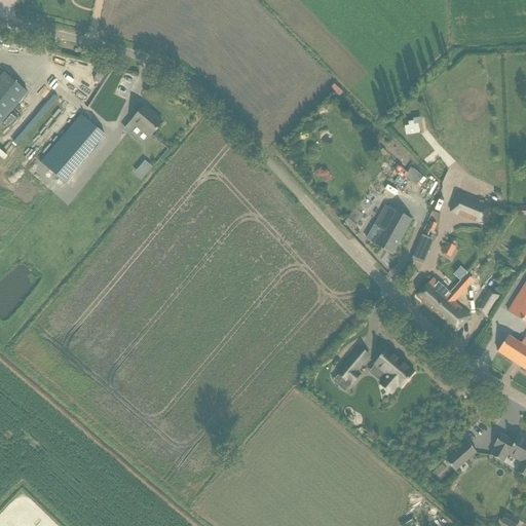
[(0,124),(28,94),(4,73),(0,77),(0,124)]
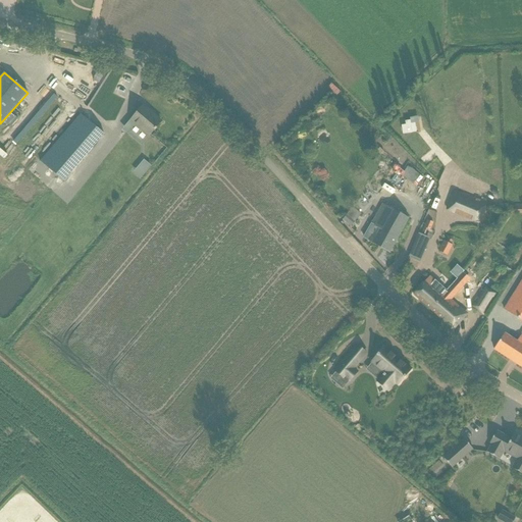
[(123,95),(128,84),(122,82),(117,93),(123,95)]
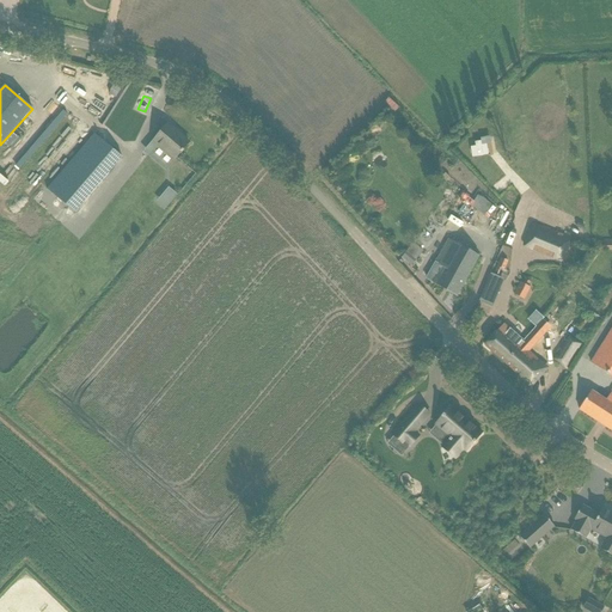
[(153,141),(175,159),(181,152),(182,153),(183,151),(189,144),(167,124),(153,141)]
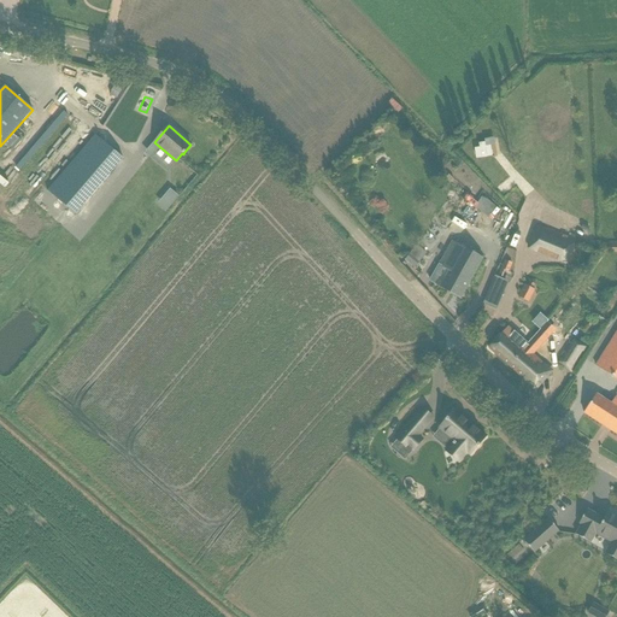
[(94,135),(48,191),(75,215),(123,159),(94,135)]
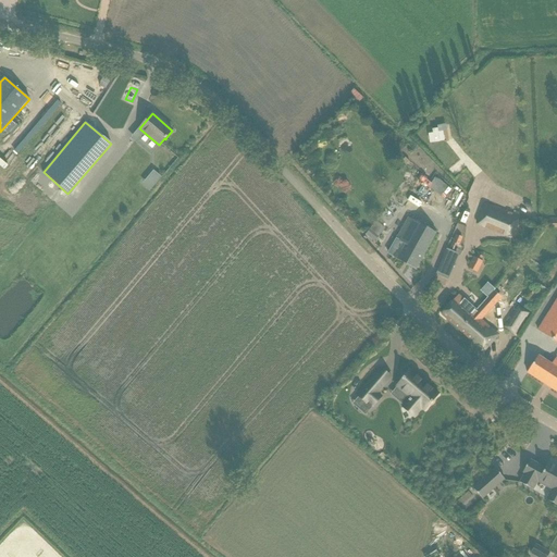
[(0,164),(7,170),(11,164),(0,155),(0,164)]
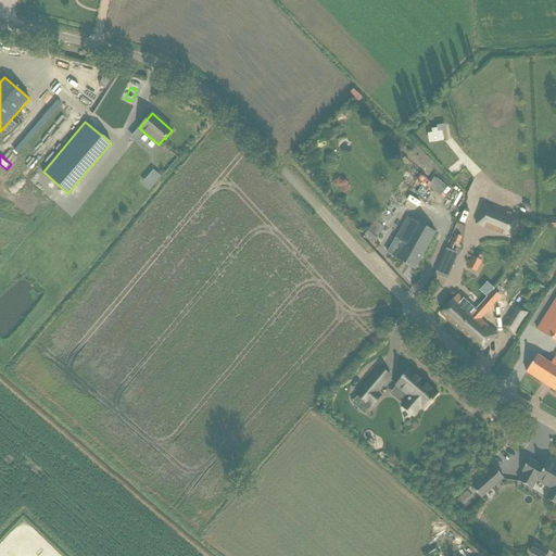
[(152,172),(147,177),(154,184),(160,177),(152,172)]
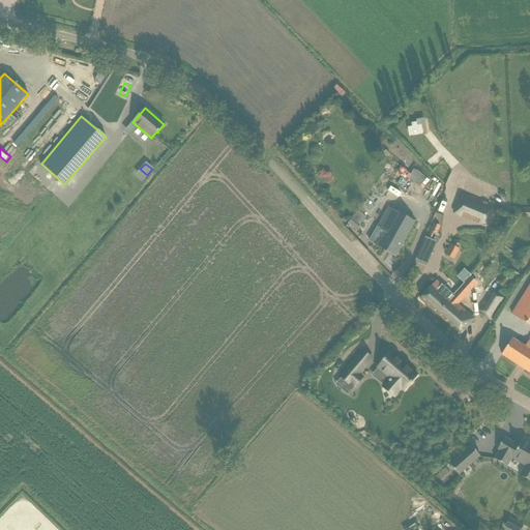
[(430,190),(435,181),(414,169),(409,179),(430,190)]
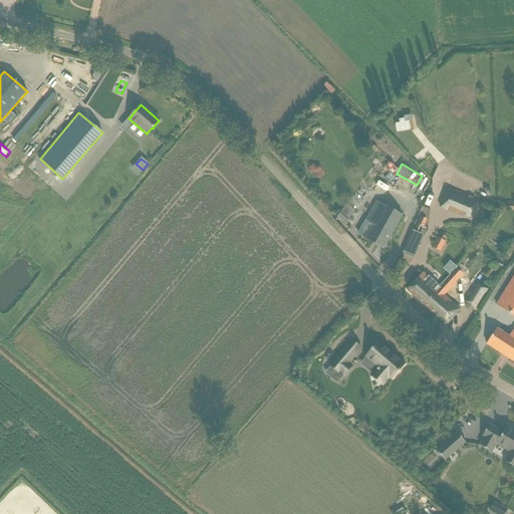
[(447,187),(441,208),(473,220),(480,200),(447,187)]
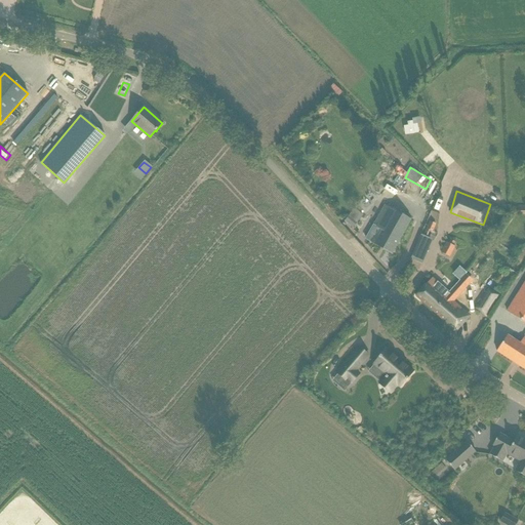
[(385,206),(370,232),(372,233),(368,240),(392,253),(410,220),(385,206)]
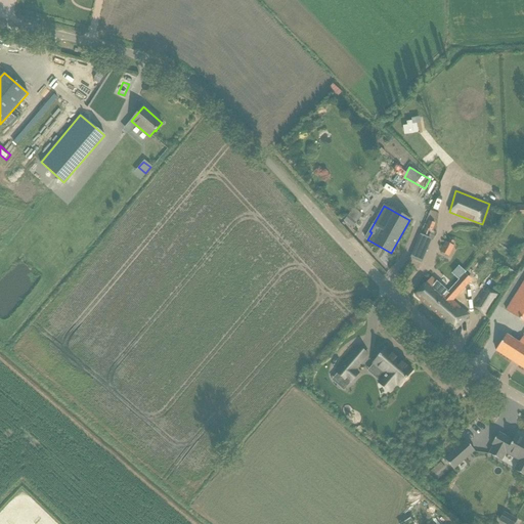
[(347,217),(343,222),(351,228),(355,224),(347,217)]
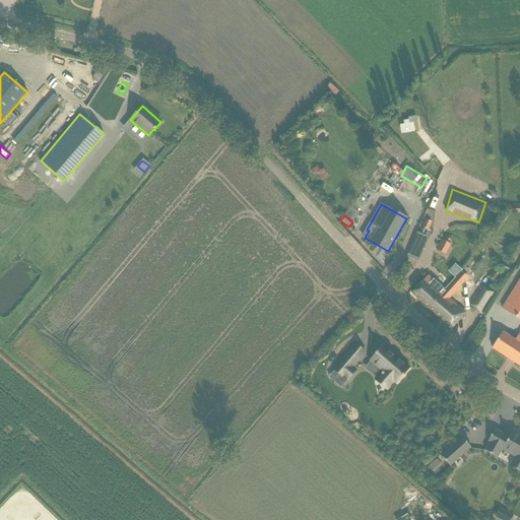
[(426,219),(419,232),(424,234),(426,228),(428,229),(431,221),(426,219)]
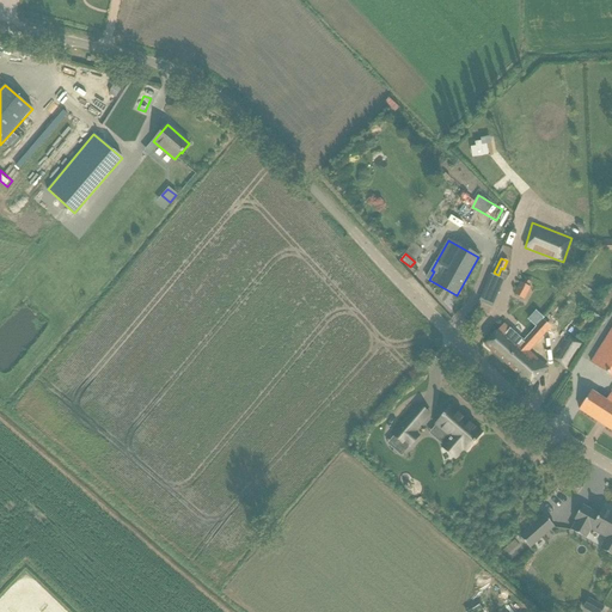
[(520,282),(513,294),(524,300),(531,288),(528,287),(531,283),(526,280),(522,285),(520,282)]
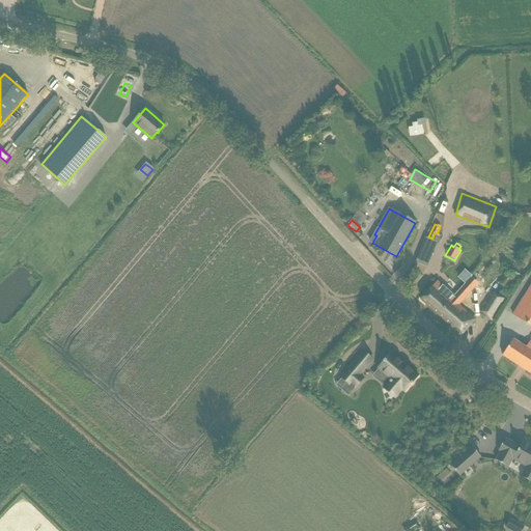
[(523,276),(530,261),(530,250),(529,249),(514,271),(523,276)]
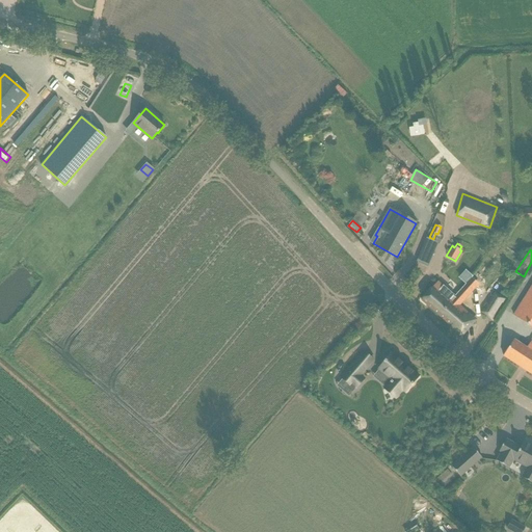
[(469,293),(474,288),(478,283),(474,280),(472,277),(466,284),(462,288),(466,290),(469,293)]
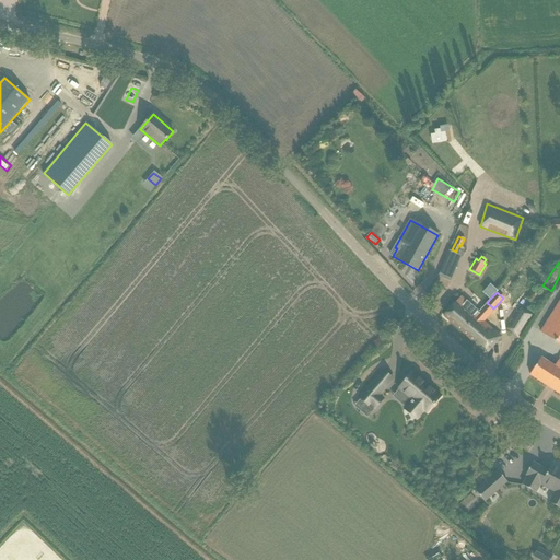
[(459,298),(443,316),(463,334),(486,353),(500,337),(486,324),(491,318),(481,310),(476,315),(473,318),(464,310),(468,305),(459,298)]
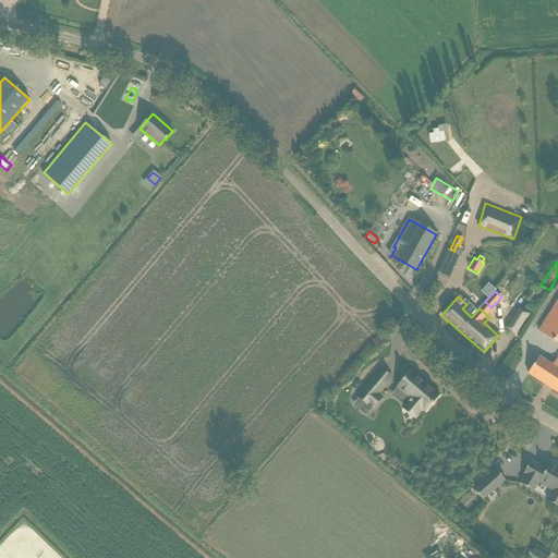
[(557,299),(538,331),(557,343),(557,299)]
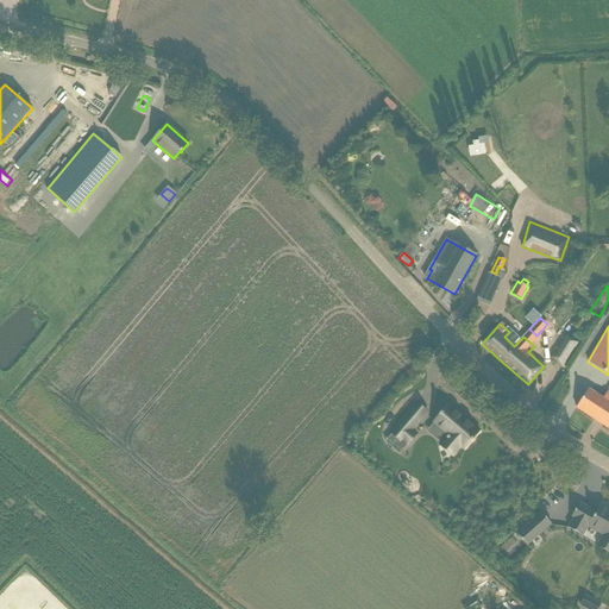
[(578,341),(566,334),(551,359),(564,366),(578,341)]
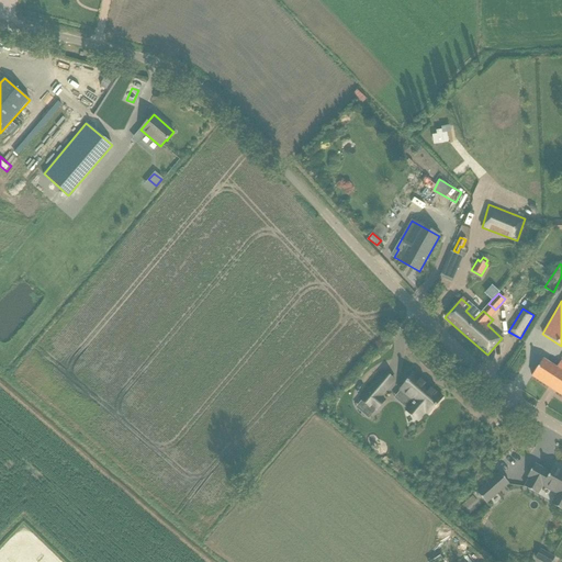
[(538,368),(531,377),(549,388),(555,392),(561,395),(561,363),(560,363),(557,368),(542,359),(538,368)]
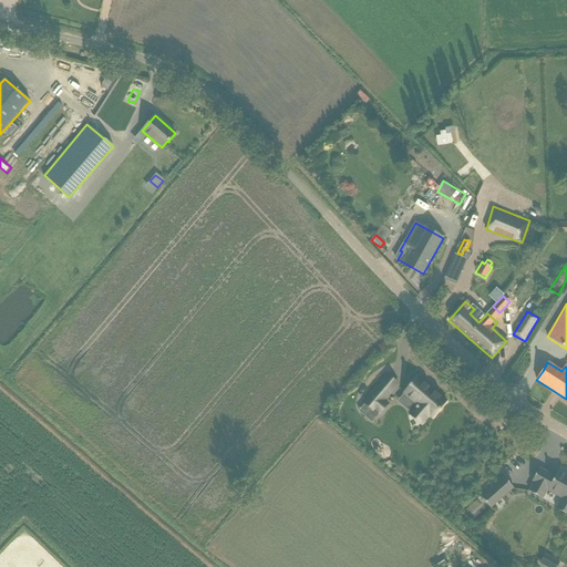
[(416,378),(403,393),(418,405),(409,415),(419,423),(421,425),(428,416),(429,415),(432,419),(446,402),(433,390),(432,392),(416,378)]
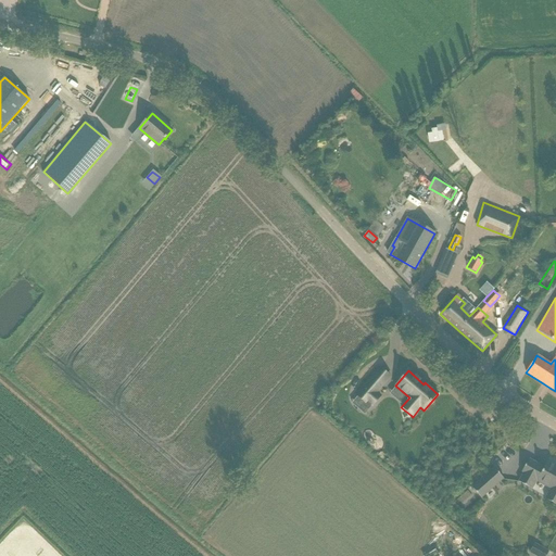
[(356,395),(370,408),(380,396),(376,393),(382,384),(373,376),(356,395)]
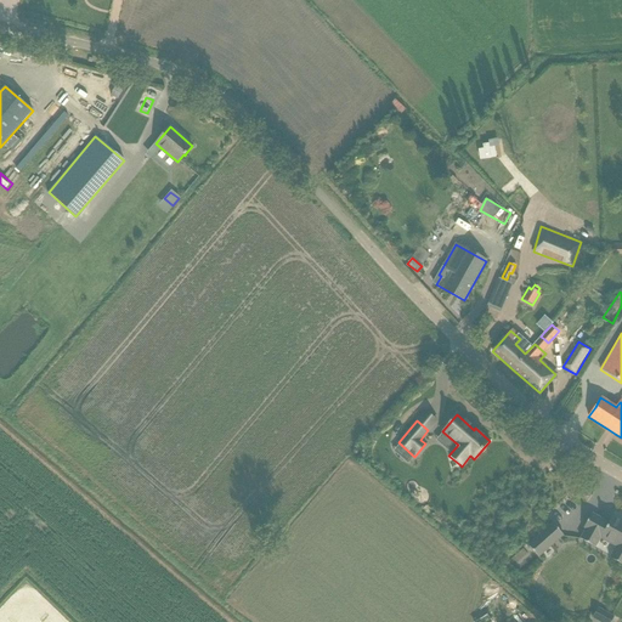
[(591,514),(582,530),(583,531),(599,539),(600,539),(601,537),(616,546),(609,558),(621,565),(621,522),(611,518),(608,524),(591,514)]
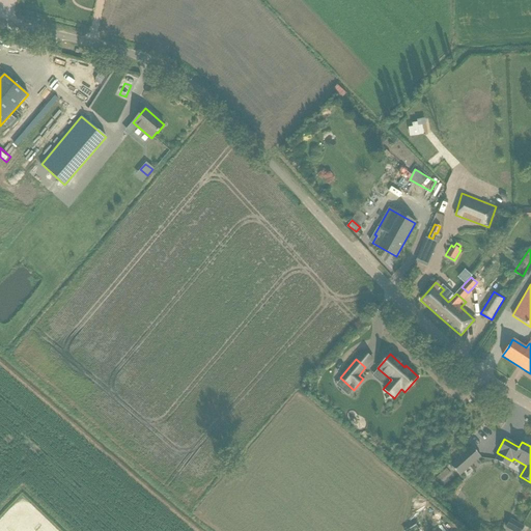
[(471,447),(450,466),(459,476),(480,457),(471,447)]
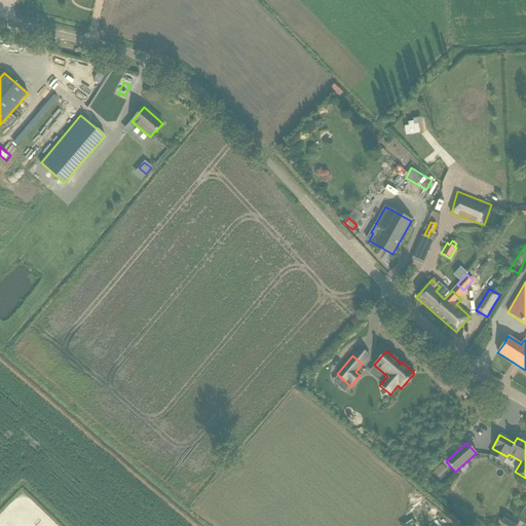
[(505,514),(500,522),(506,525),(516,525),(519,522),(505,514)]
